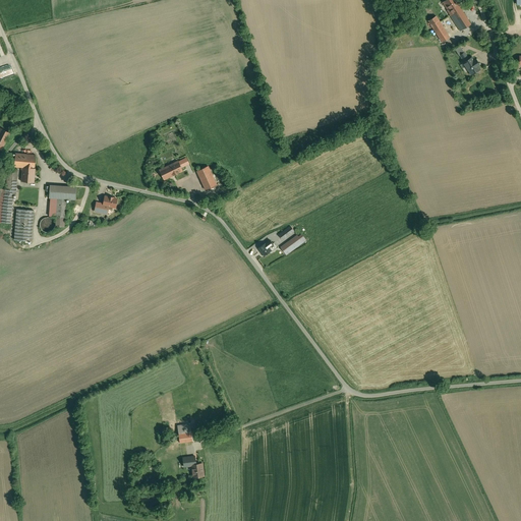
[(470,24),(455,0),(446,0),(443,2),(448,9),(447,10),(460,31),(470,24)]
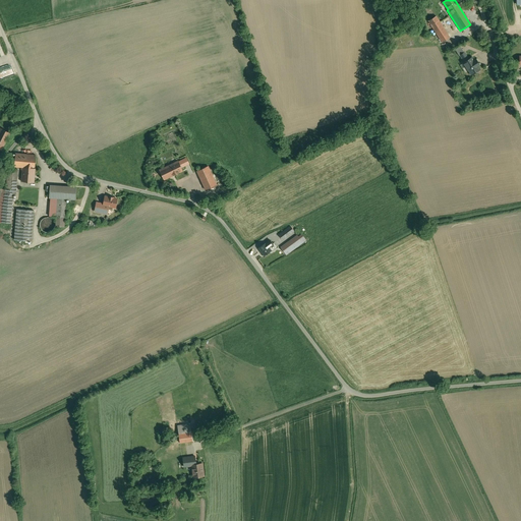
[(450,38),(436,16),(428,20),(442,43),(450,38)]
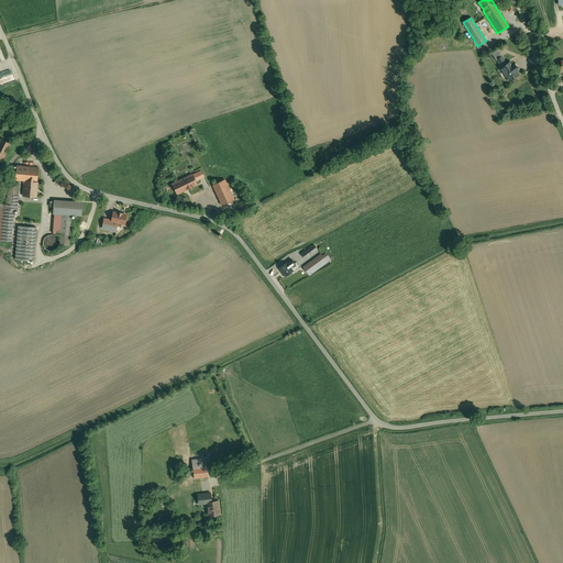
[(497,50),(492,53),(496,61),(497,59),(501,56),(497,50)]
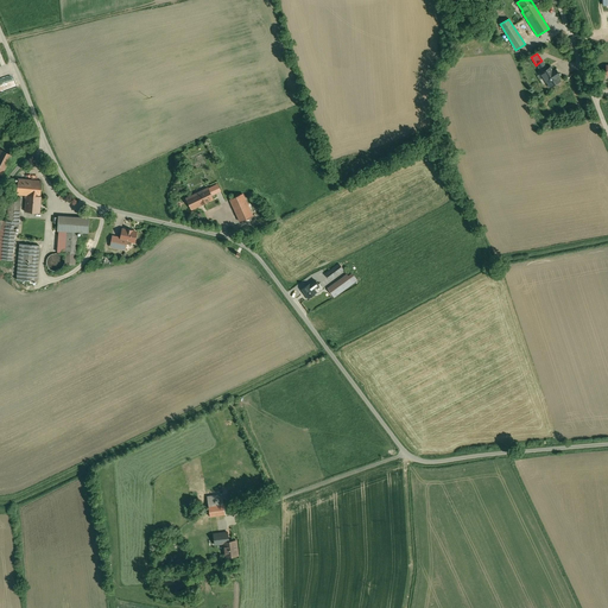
[(542,61),(537,64),(542,73),(540,73),(550,87),(559,81),(551,67),(546,69),(542,61)]
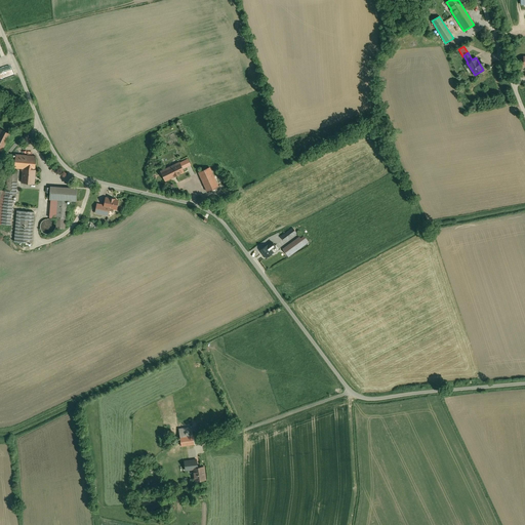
[(11,65),(0,68),(0,79),(14,75),(11,65)]
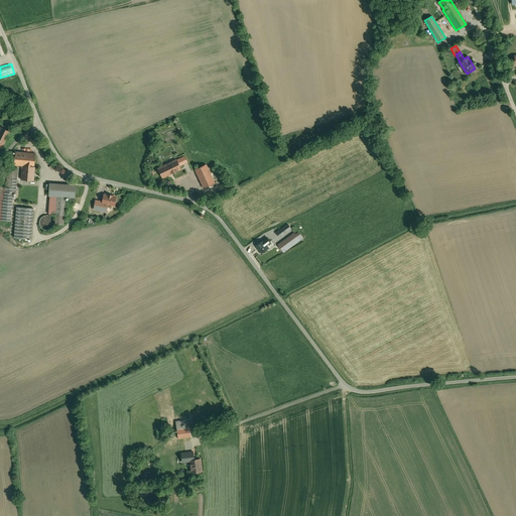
[(10,132),(0,127),(0,148),(2,150),(10,132)]
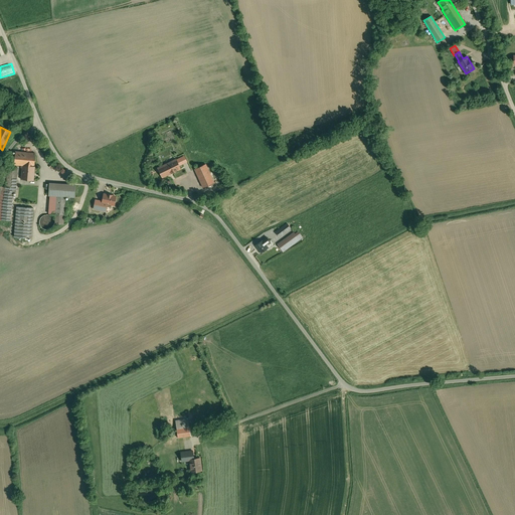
[(35,153),(25,152),(15,151),(14,164),(21,165),(34,166),(35,153)]
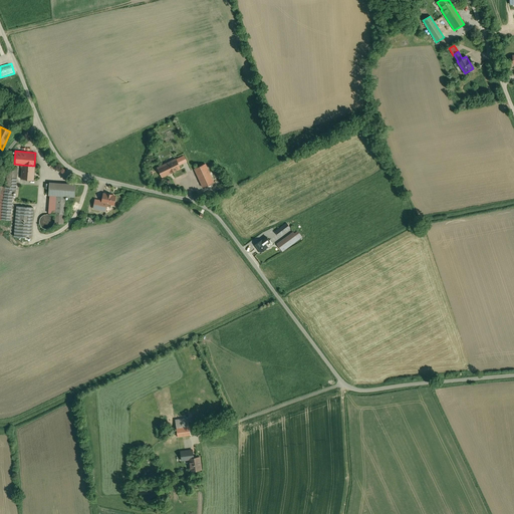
[(185,156),(176,160),(179,166),(187,162),(185,156)]
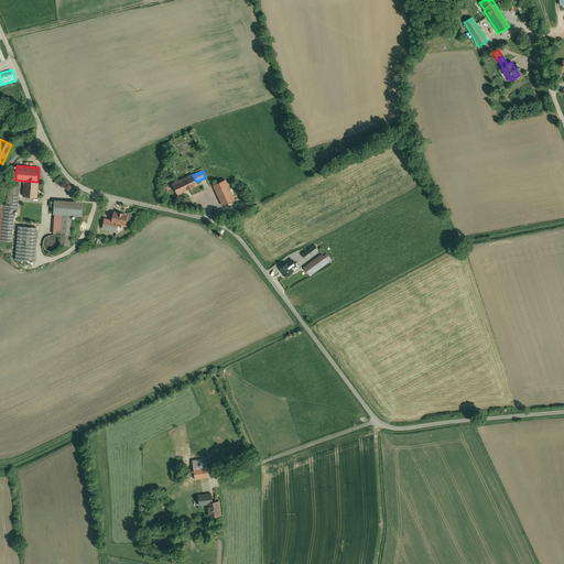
[(193,175),(179,182),(179,181),(173,184),(177,194),(197,185),(196,182),(193,175)]
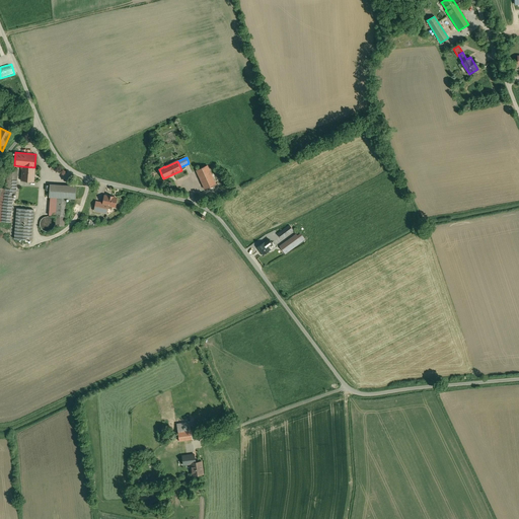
[(208,165),(197,170),(205,189),(216,183),(208,165)]
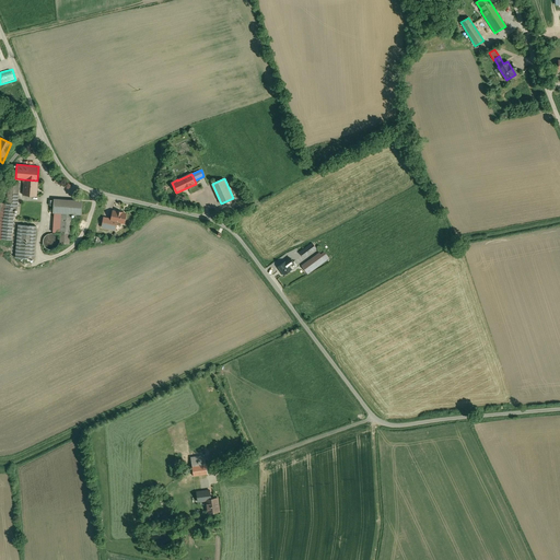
[(37,181),(23,179),(23,183),(24,183),(23,195),(36,196),(37,181)]
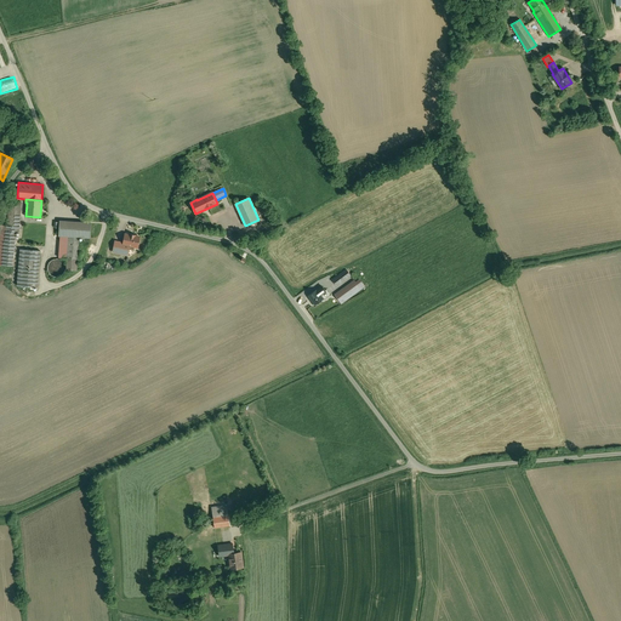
[(7,226),(0,224),(0,265),(13,266),(15,241),(16,232),(18,232),(21,201),(10,200),(7,226)]
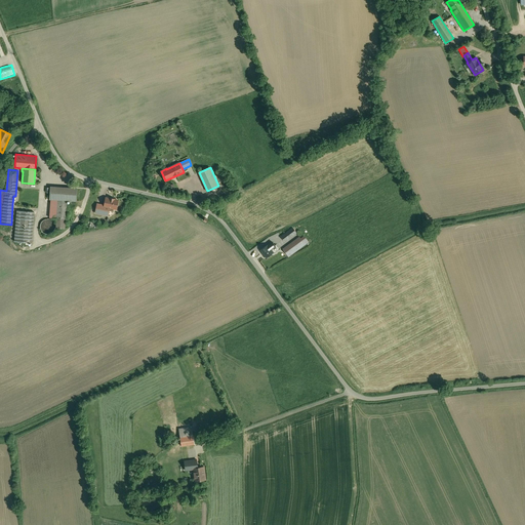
[(77,189),(50,187),(50,199),(51,199),(67,200),(76,200),(77,189)]
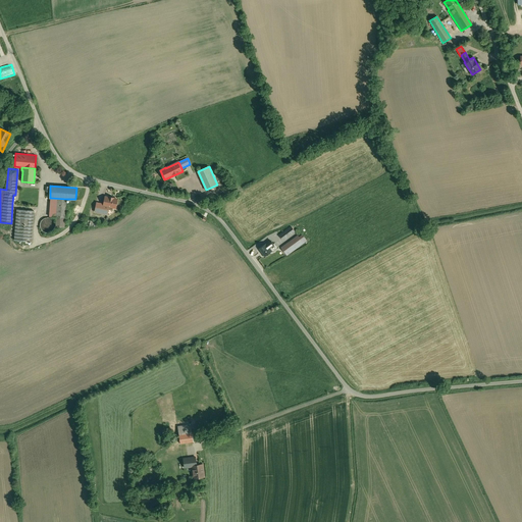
[(113,198),(109,197),(109,198),(105,197),(104,204),(104,205),(109,206),(110,207),(113,208),(114,207),(115,208),(117,199),(113,198)]
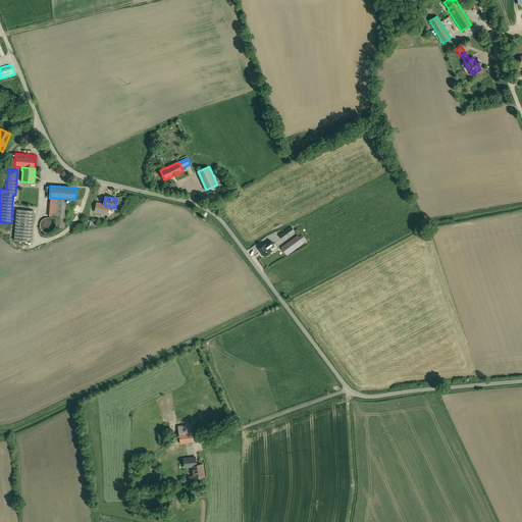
[(66,199),(51,198),(49,216),(56,217),(55,226),(64,227),(66,199)]
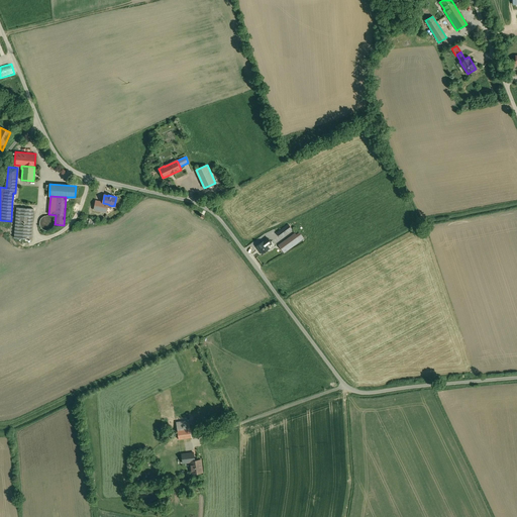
[(108,204),(103,203),(103,202),(96,201),(94,209),(105,211),(106,206),(108,204)]
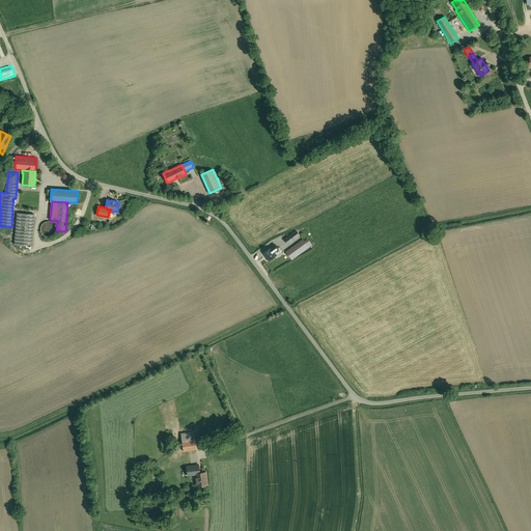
[(34,215),(18,213),(15,244),(32,246),(34,215)]
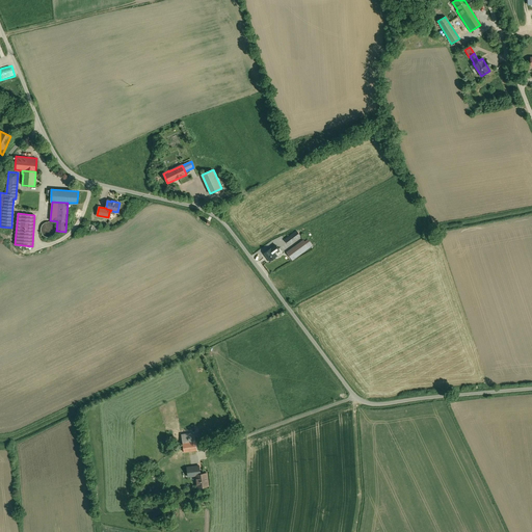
[(47,221),(46,221),(46,222),(45,222),(44,223),(43,223),(43,224),(42,225),(42,227),(41,227),(41,228),(41,229),(41,230),(41,231),(41,232),(42,233),(42,234),(43,235),(44,236),(45,236),(46,237),(48,237),(49,237),(51,237),(52,237),(53,236),(54,235),(55,234),(56,233),(56,232),(56,231),(56,230),(56,229),(56,228),(56,227),(55,225),(55,224),(54,224),(54,223),(53,222),(52,222),(51,221),(49,221),(48,221),(47,221)]
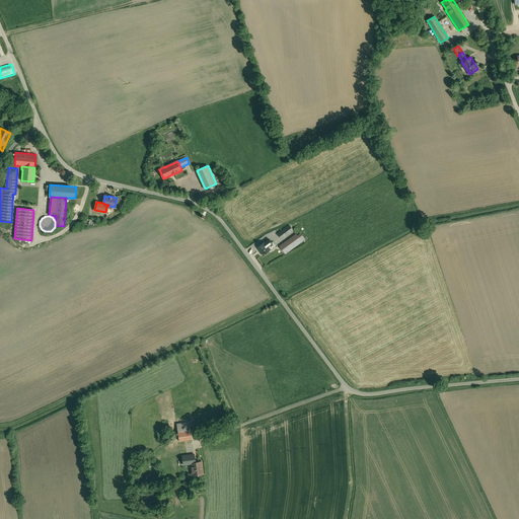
[(289,225),(273,237),(276,241),(277,242),(293,230),(289,225)]
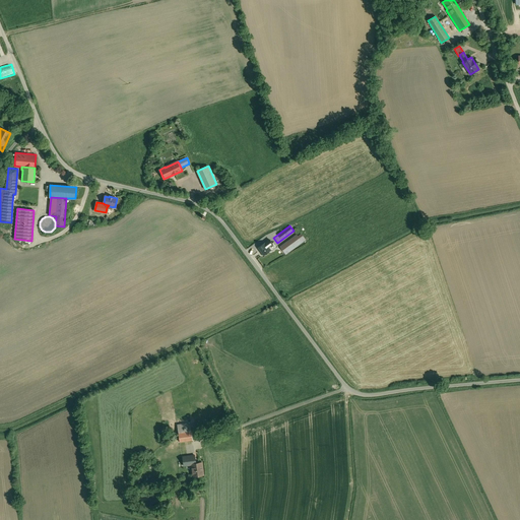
[(297,235),(280,247),(285,254),(305,240),(301,234),(298,237),(297,235)]
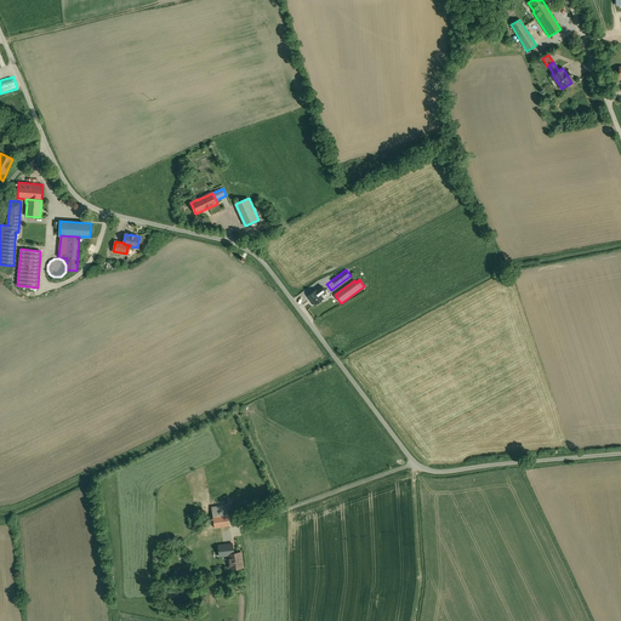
[(317,290),(308,296),(314,305),(323,298),(320,295),(325,291),(322,286),(317,290)]
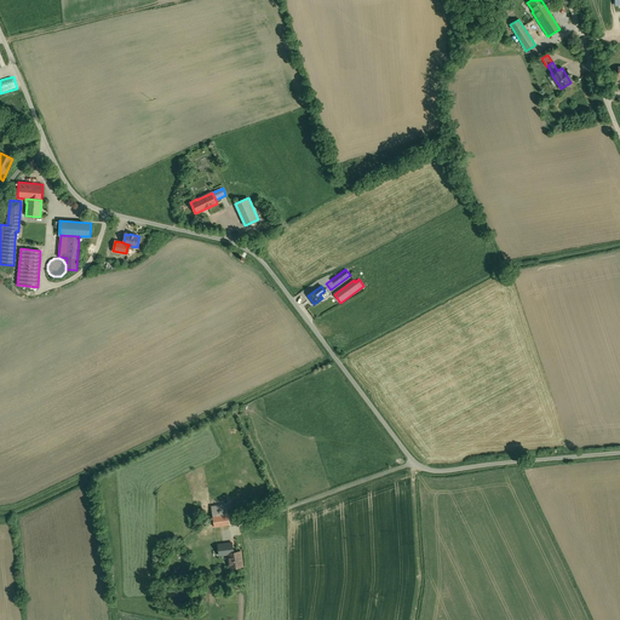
[(227,505),(211,506),(213,527),(229,524),(227,505)]
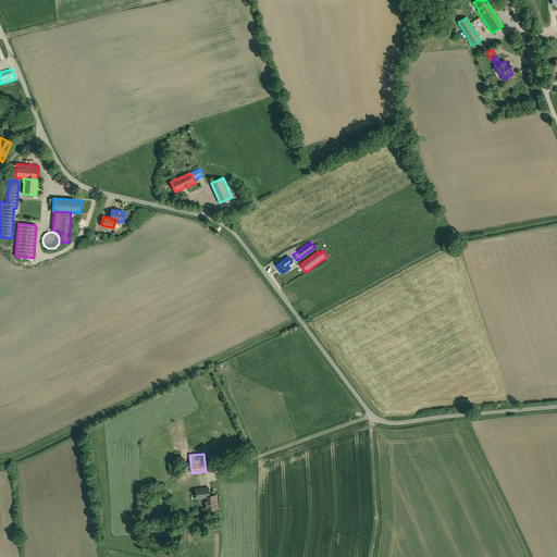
[(207,480),(195,481),(197,498),(205,497),(206,510),(218,509),(217,495),(209,496),(207,480)]
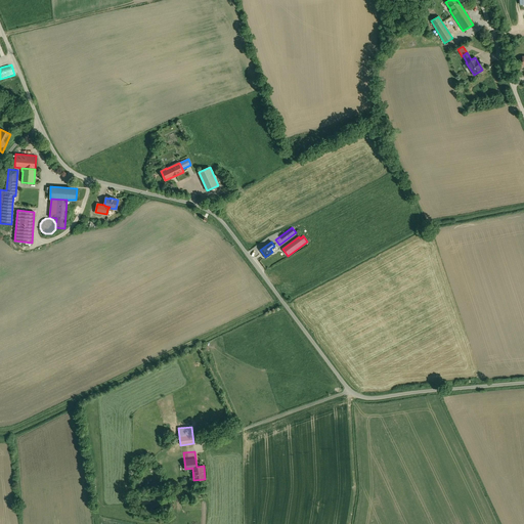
All buildings are outlined.
